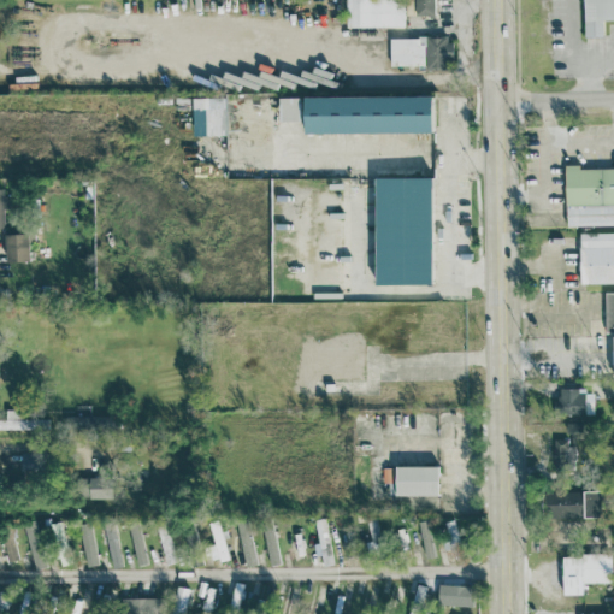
[(348,0),(348,28),(406,28),(406,0),(348,0)]
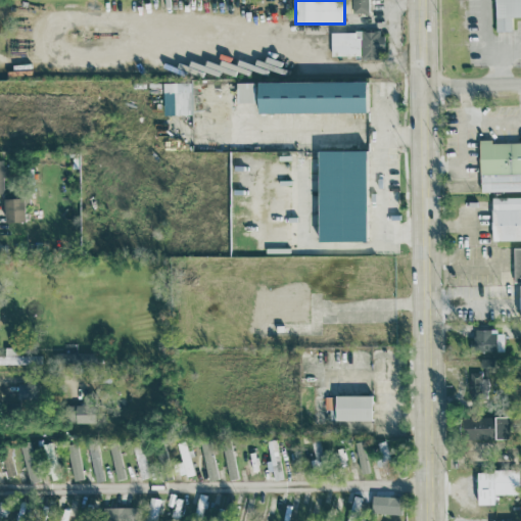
[(370,14),(370,0),(353,0),(353,14),(370,14)]
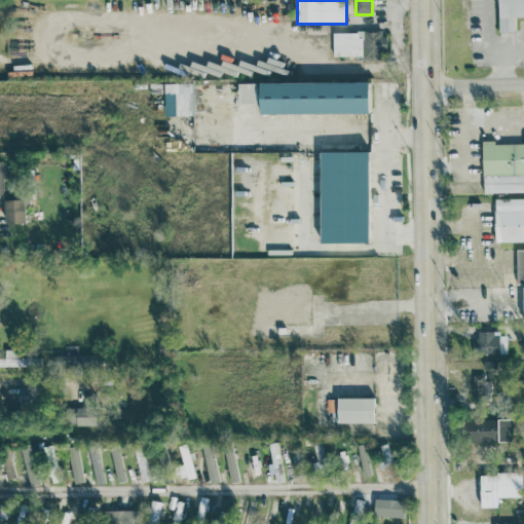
[(523,0),(498,0),(499,33),(517,32),(516,19),(523,17),(523,0)]
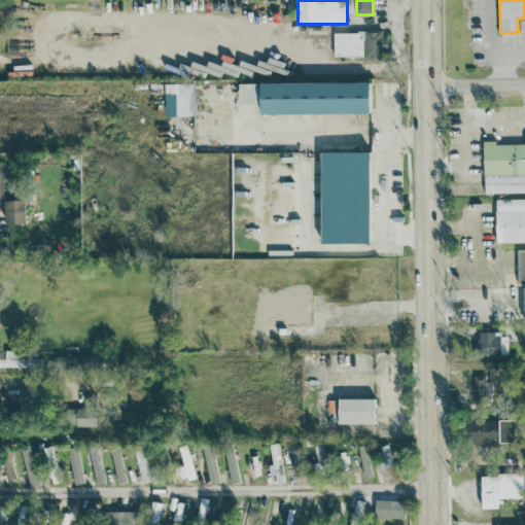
[(335,32),(335,59),(386,59),(386,33),(335,32)]
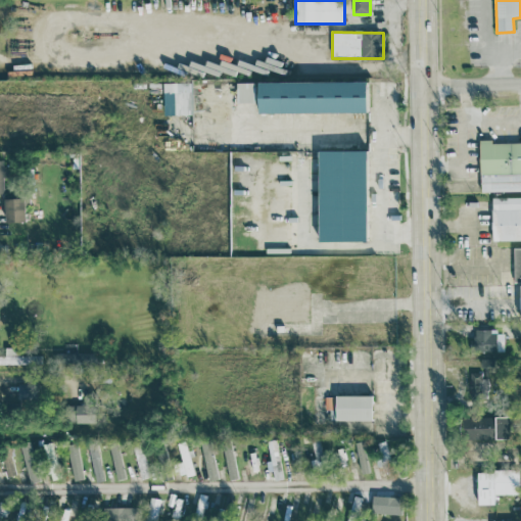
[(256,83),(238,83),(238,103),(257,103),(257,113),(366,112),(366,81),(256,83)]
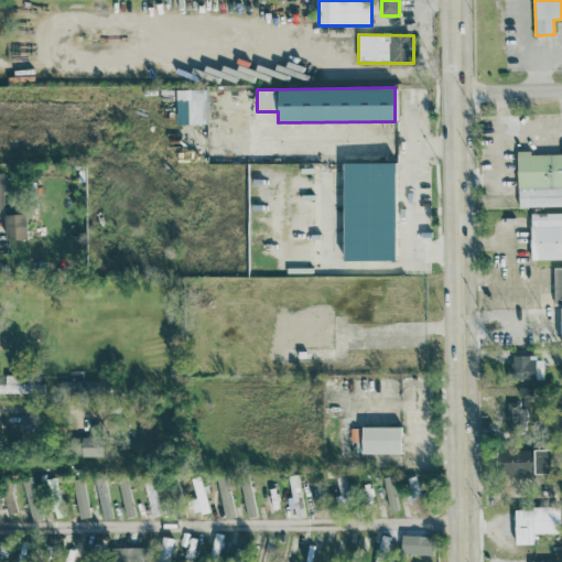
[(208,125),(207,89),(177,90),(179,125),(208,125)]
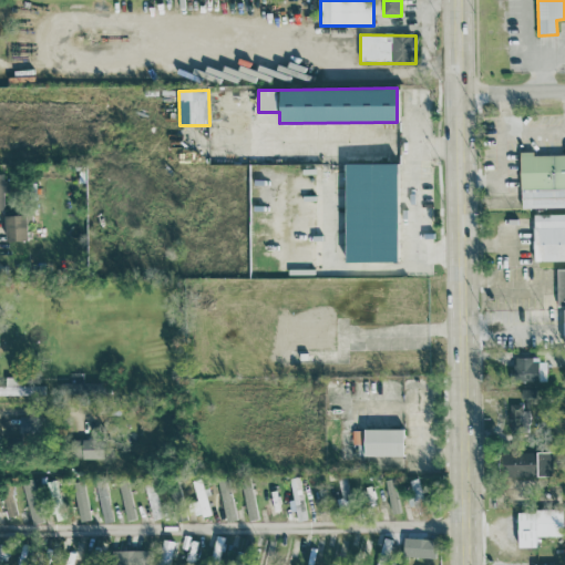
[(564,155),(534,156),(534,152),(521,153),(522,209),(564,207),(564,155)]
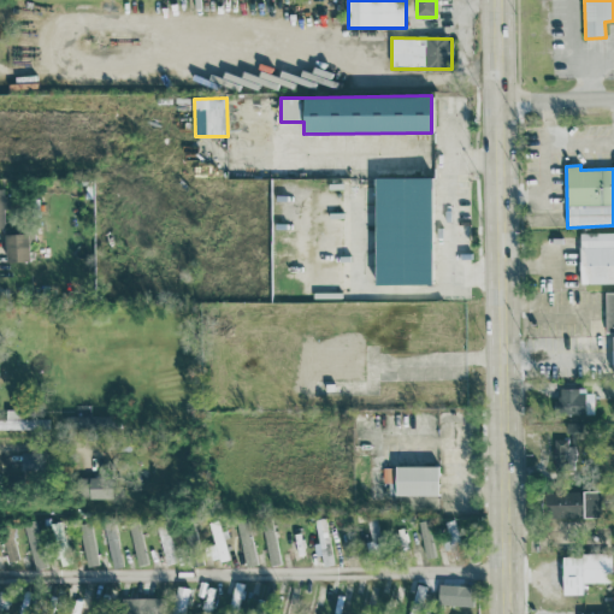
[(432,178),(376,178),(376,285),(432,284),(432,178)]
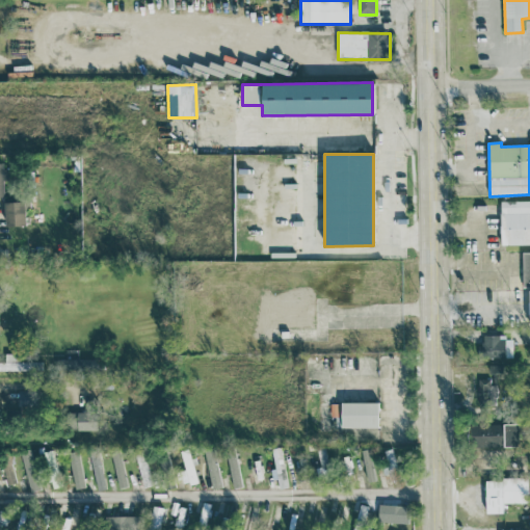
[(529,201),(501,202),(502,246),(529,244),(529,201)]
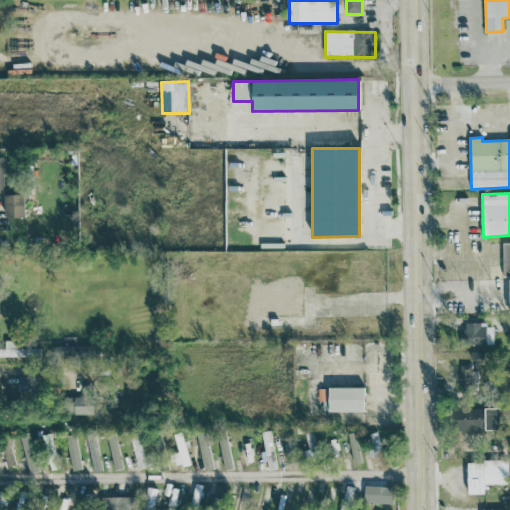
[(24,218),(24,194),(4,195),(5,218),(24,218)]
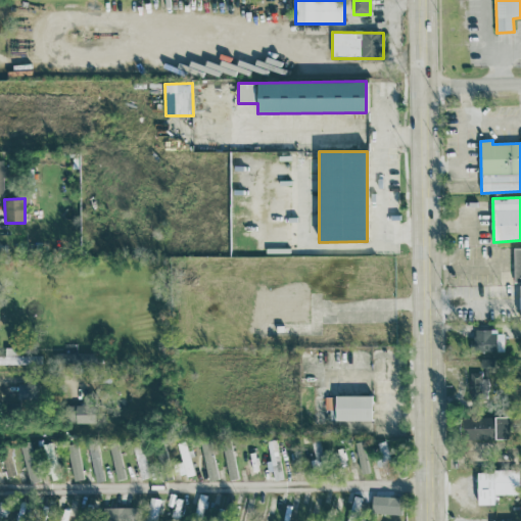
[(506,351),(505,331),(474,332),(475,352),(506,351)]
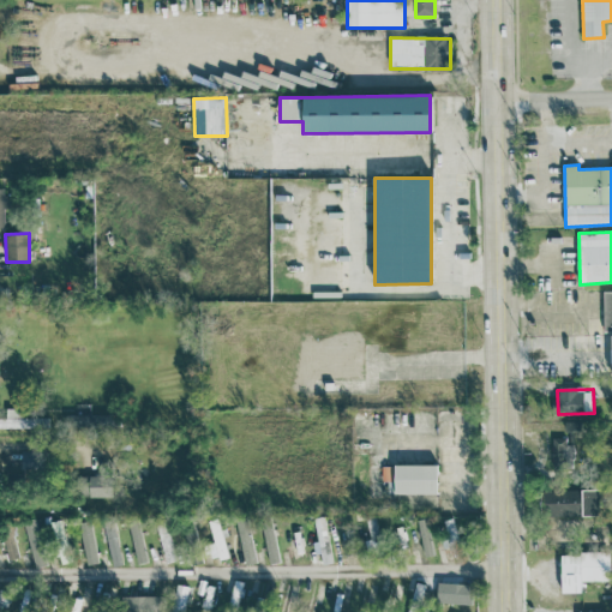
[(0,424),(0,429),(49,430),(49,419),(27,419),(27,411),(7,409),(7,419),(0,419),(0,424)]
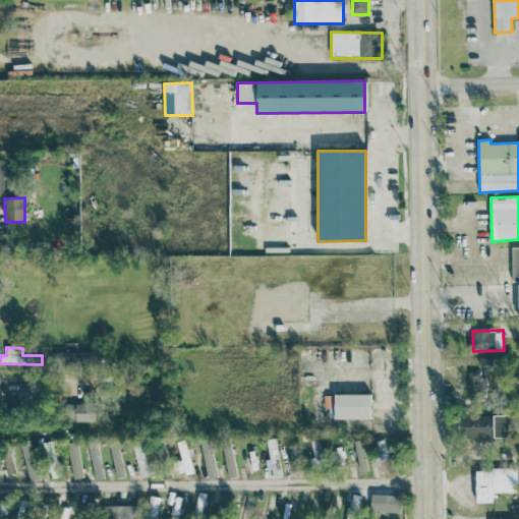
[(484,395),(485,372),(469,371),(468,394),(484,395)]
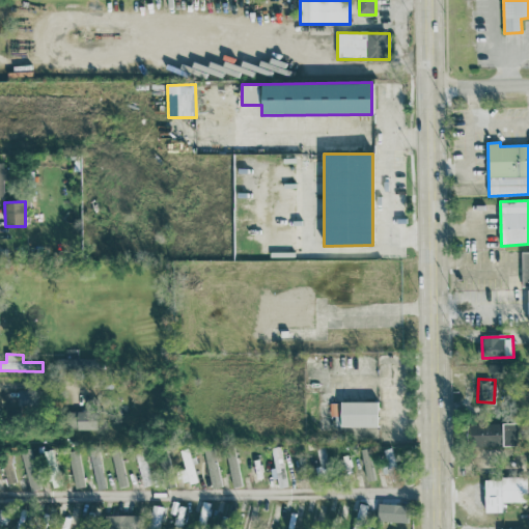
[(20,390),(19,408),(40,409),(40,391),(20,390)]
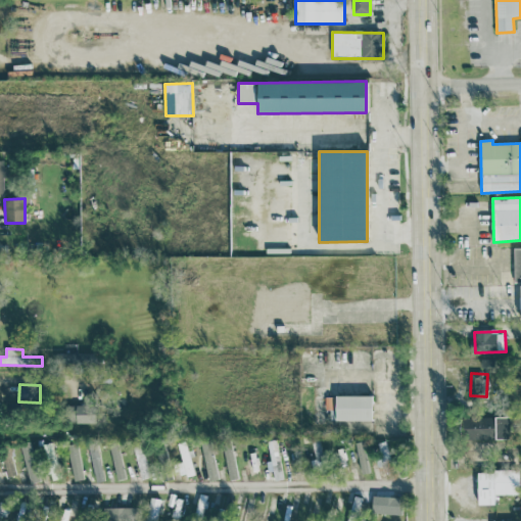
[(373,396),(336,396),(336,421),(373,422),(373,396)]
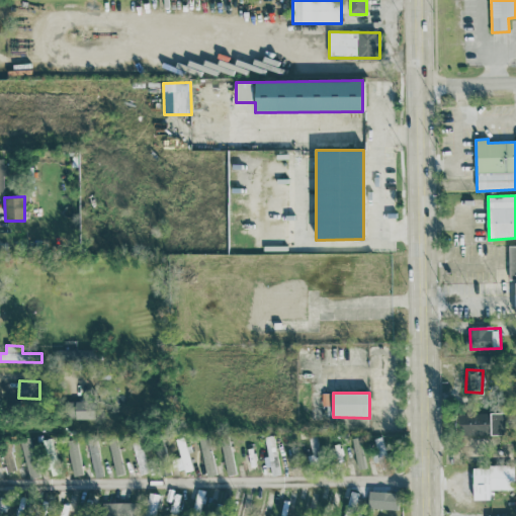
[(71,417),(86,417),(86,403),(71,404),(71,417)]
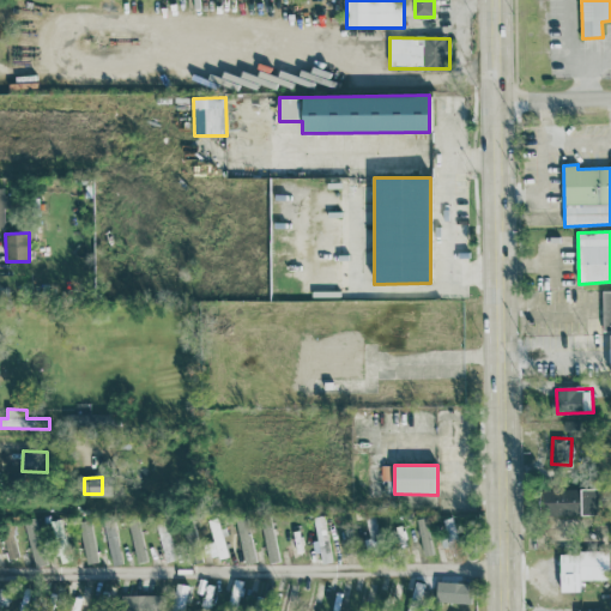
[(598,490),(540,489),(539,515),(597,516),(598,490)]
